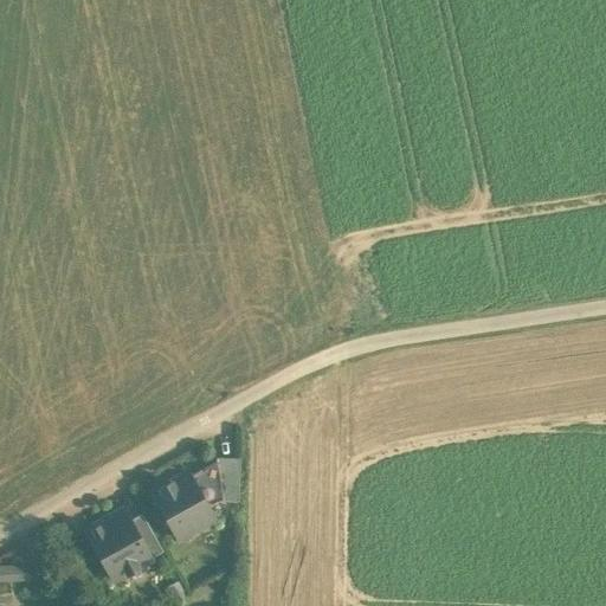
[(238,461),(216,461),(189,475),(207,505),(218,500),(237,500),(238,461)]
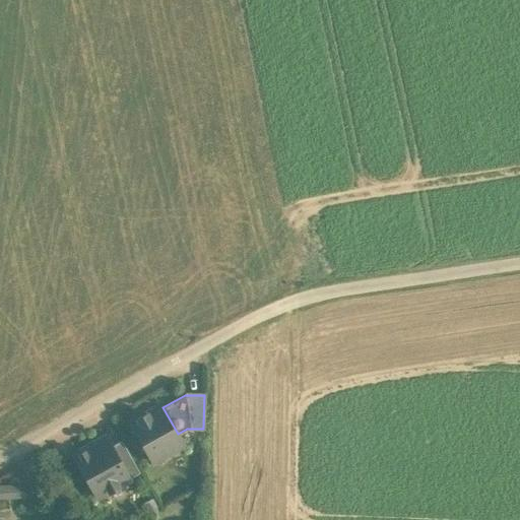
[(178,434),(163,407),(147,415),(145,412),(144,413),(139,416),(138,416),(137,417),(130,421),(151,461),(183,444),(178,434)]
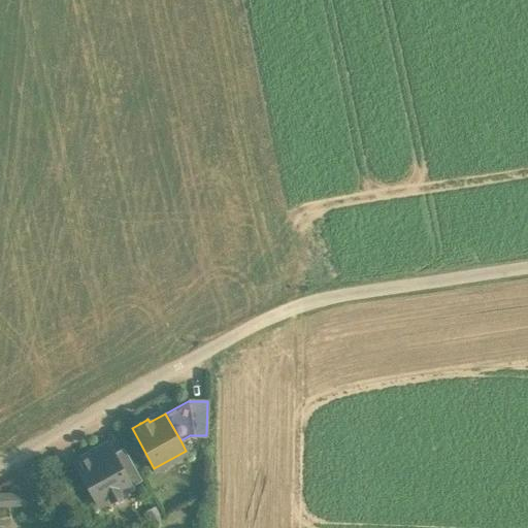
[(112,453),(106,441),(97,448),(95,451),(90,454),(88,454),(74,461),(99,504),(131,487),(112,453)]
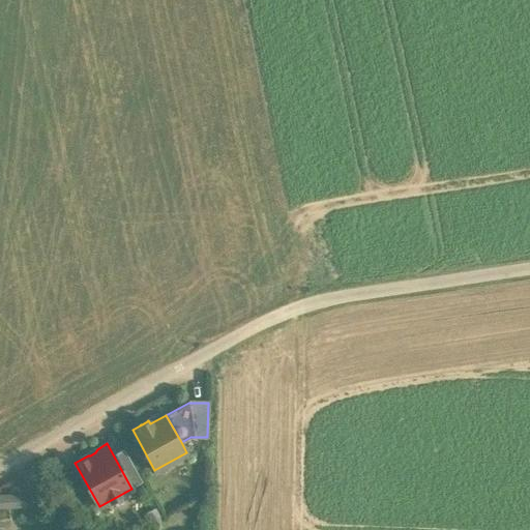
[(142,481),(124,448),(113,454),(131,489),(142,481)]
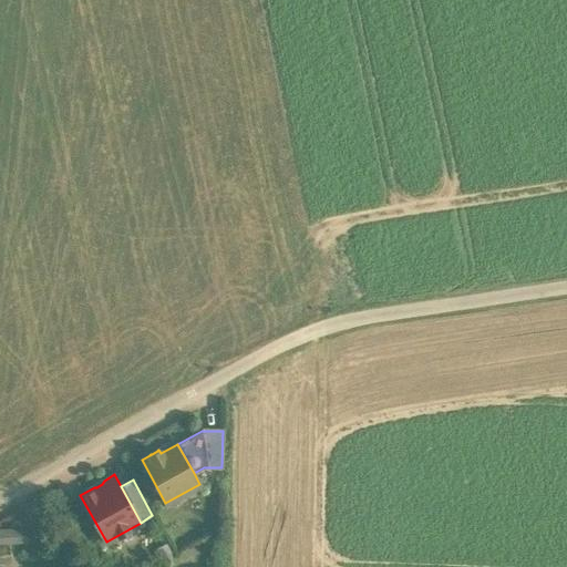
[(20,528),(0,529),(0,543),(21,542),(20,528)]
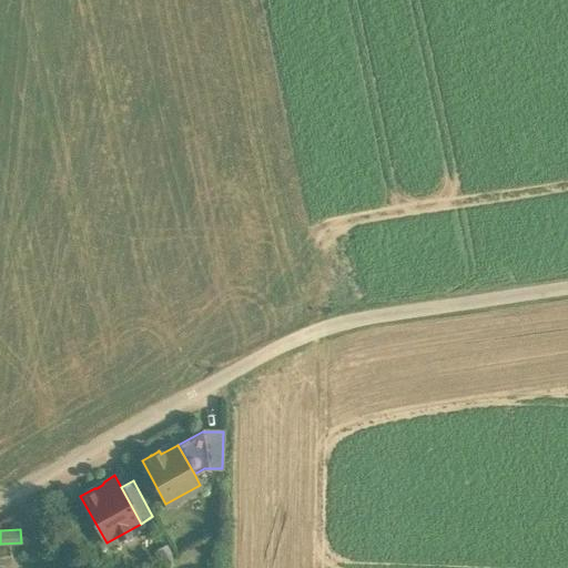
[(153,546),(162,561),(173,555),(165,539),(153,546)]
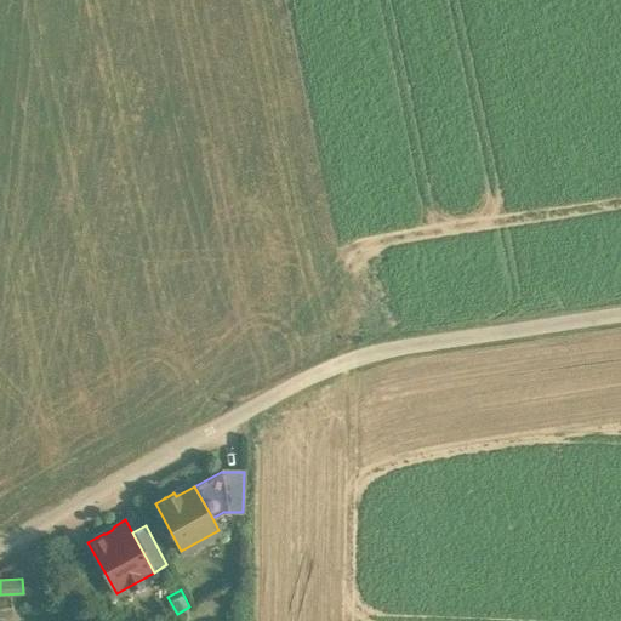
[(9,598),(0,598),(0,616),(10,616),(9,598)]
